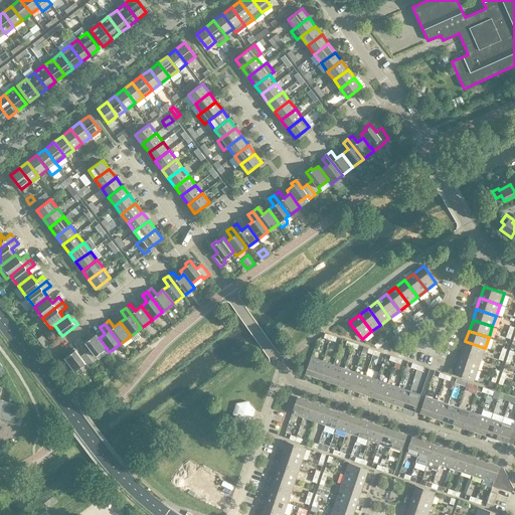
[(99,338),(97,334),(91,339),(89,337),(83,341),(90,349),(84,353),(93,363),(98,359),(96,356),(106,348),(107,348),(99,338)]
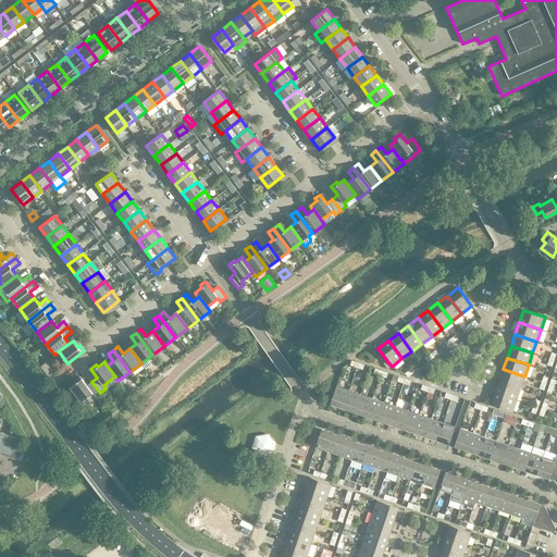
[(46,362),(40,367),(48,378),(54,373),(46,362)]
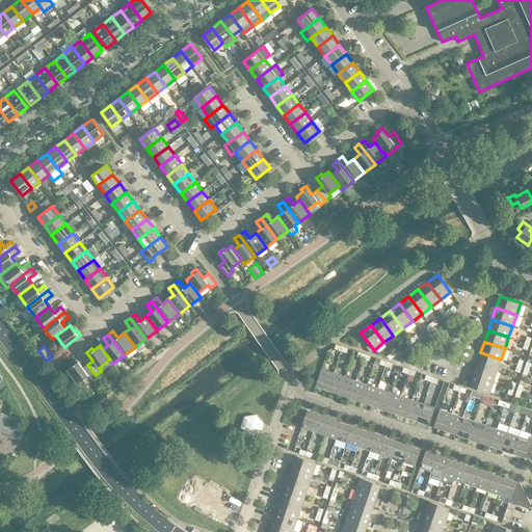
[(501,360),(480,352),(477,364),(497,371),(501,360)]
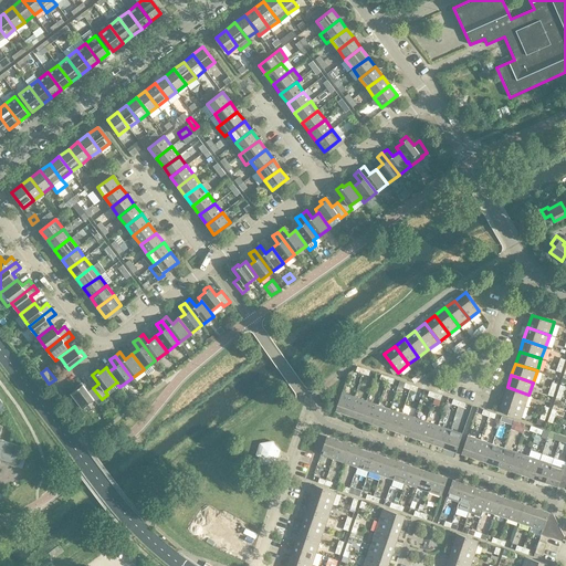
[(87,391),(81,383),(75,387),(77,389),(71,394),(82,409),(94,400),(96,404),(102,399),(93,388),(87,391)]
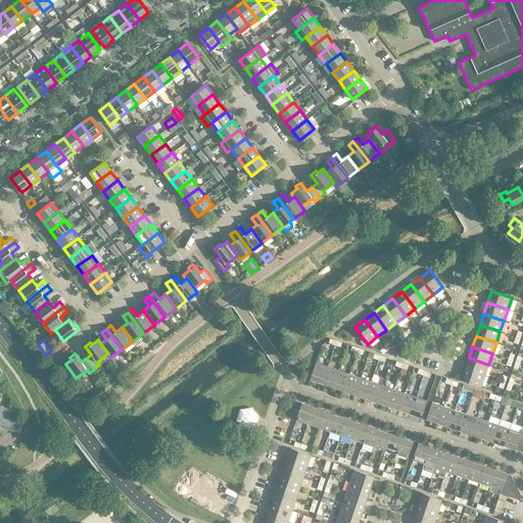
[(488,365),(469,358),(465,369),(485,376),(488,365)]
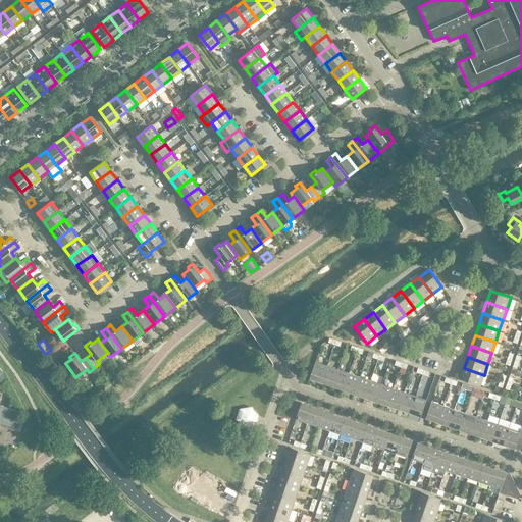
[(122,361),(117,365),(121,370),(126,366),(122,361)]
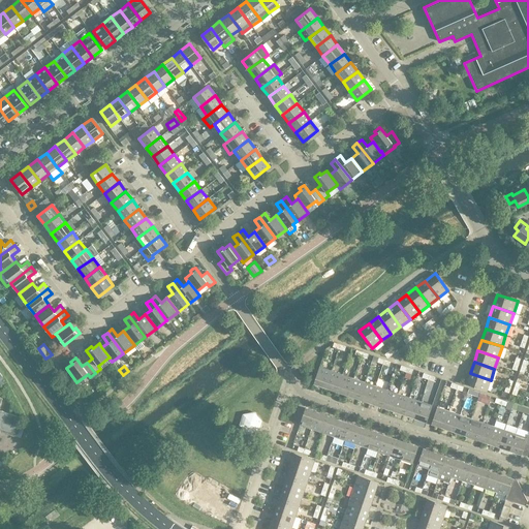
[(331,371),(319,367),(313,383),(324,387),(331,371)]
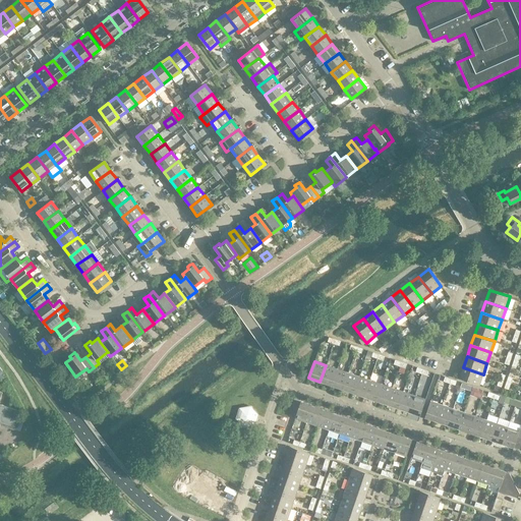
[(337,369),(326,365),(320,382),(331,386),(337,369)]
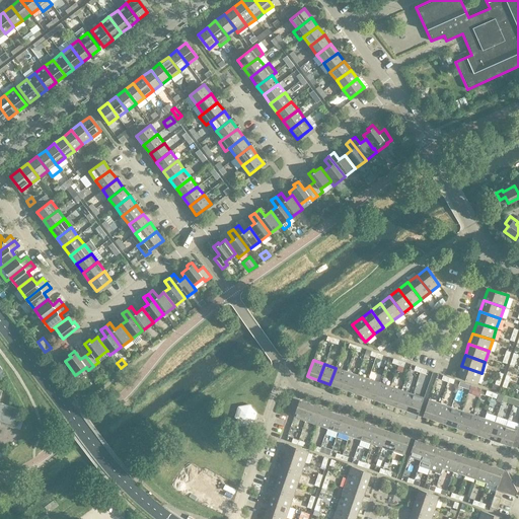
[(482,373),(461,366),(457,377),(477,384),(482,373)]
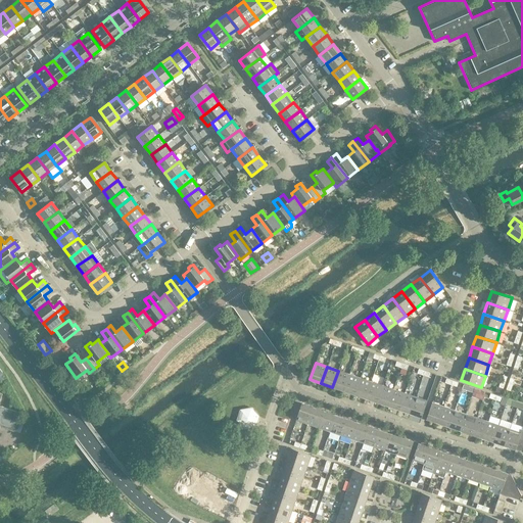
[(349,374),(338,371),(332,387),(343,390),(349,374)]
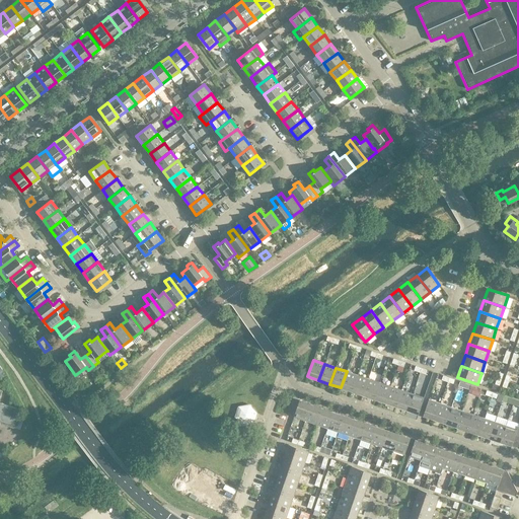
[(357,375),(347,371),(341,387),(352,391),(357,375)]
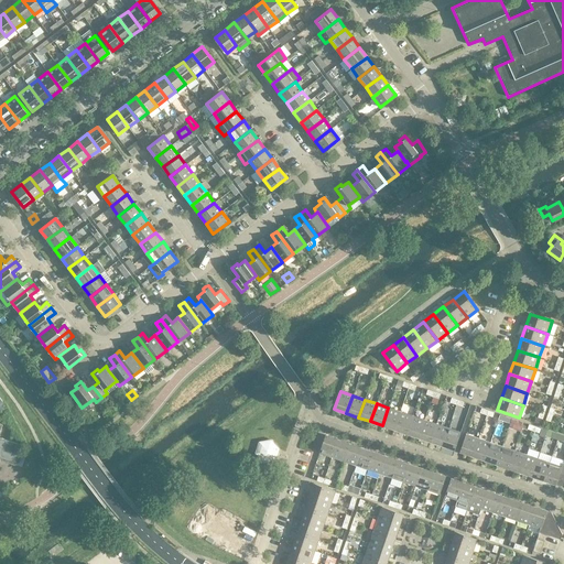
[(400,412),(388,408),(382,425),(394,430),(400,412)]
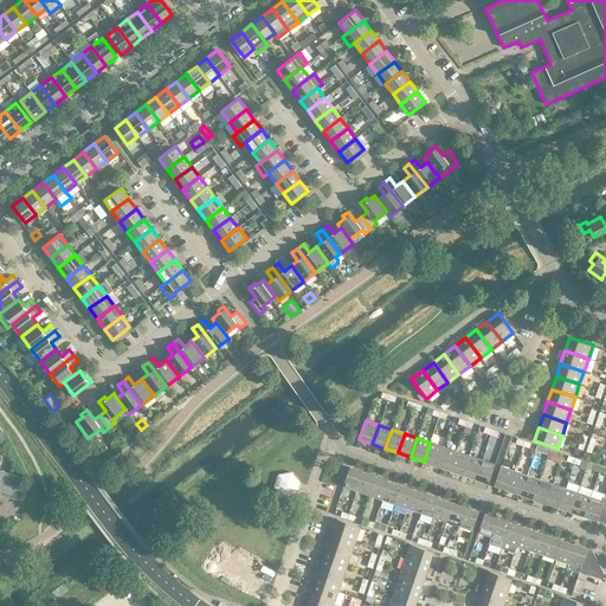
[(443,446),(430,443),(424,462),(436,466),(443,446)]
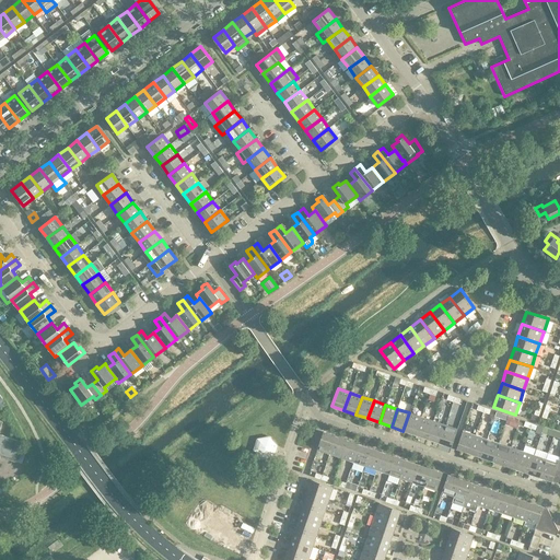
[(421,417),(409,412),(403,431),(416,434),(421,417)]
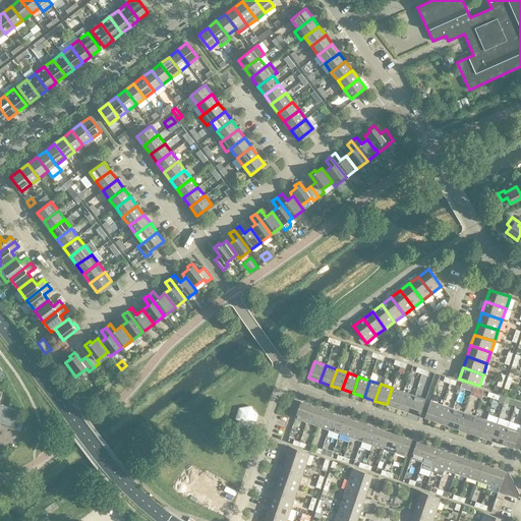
[(403,392),(392,388),(387,404),(397,408),(403,392)]
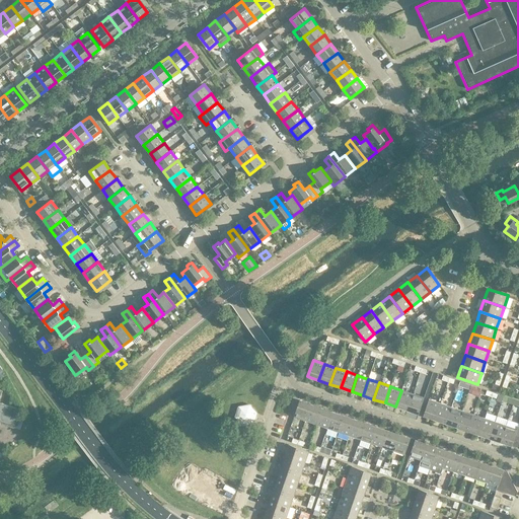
[(0,423),(14,428),(20,410),(0,402),(0,396),(2,390),(0,389),(0,423)]
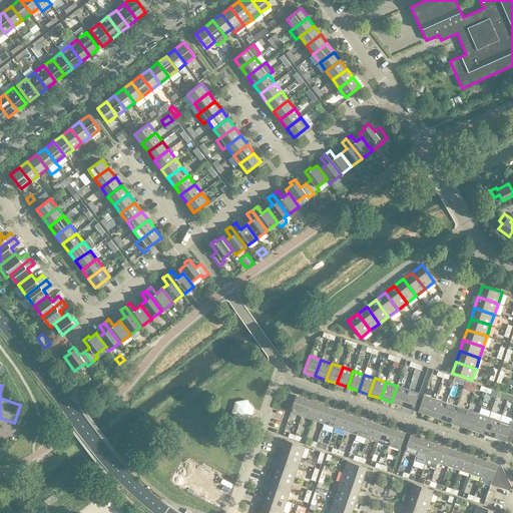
[(408,389),(397,386),(391,402),(402,406),(408,389)]
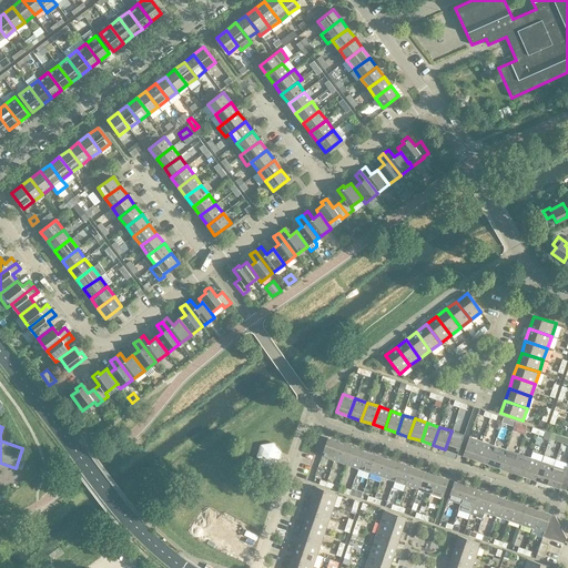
[(464,435),(452,430),(445,449),(457,454),(464,435)]
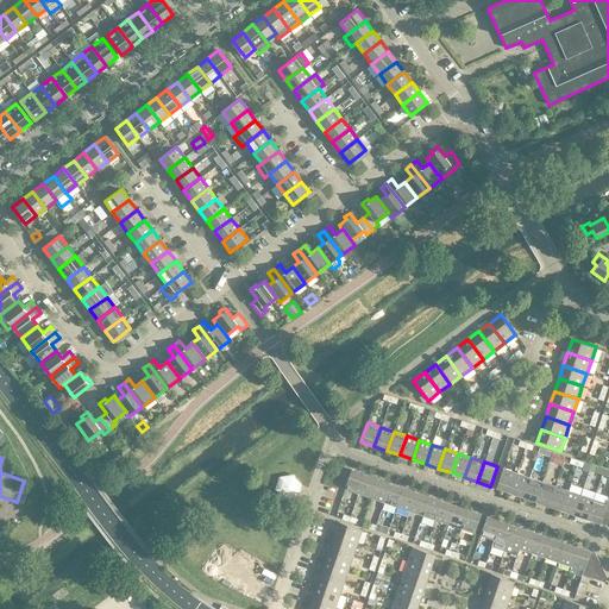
[(516,473),(503,469),(496,488),(509,493),(516,473)]
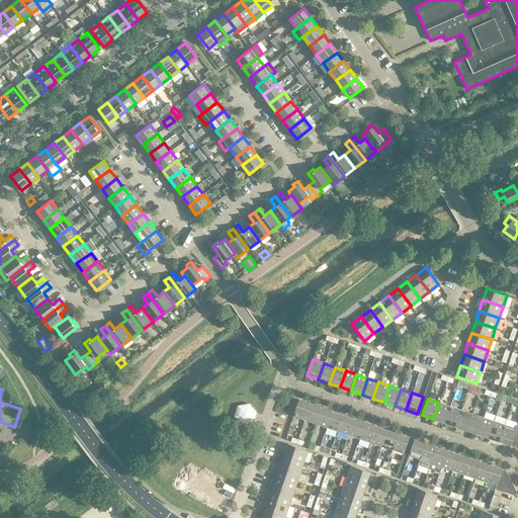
[(310,404),(298,400),(293,416),(305,420),(310,404)]
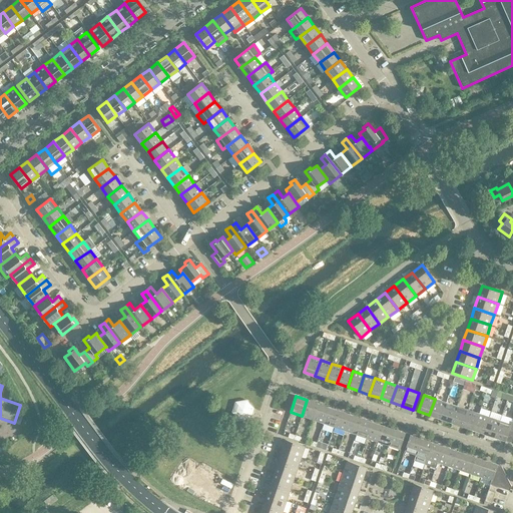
[(446,403),(435,399),(429,415),(440,419),(446,403)]
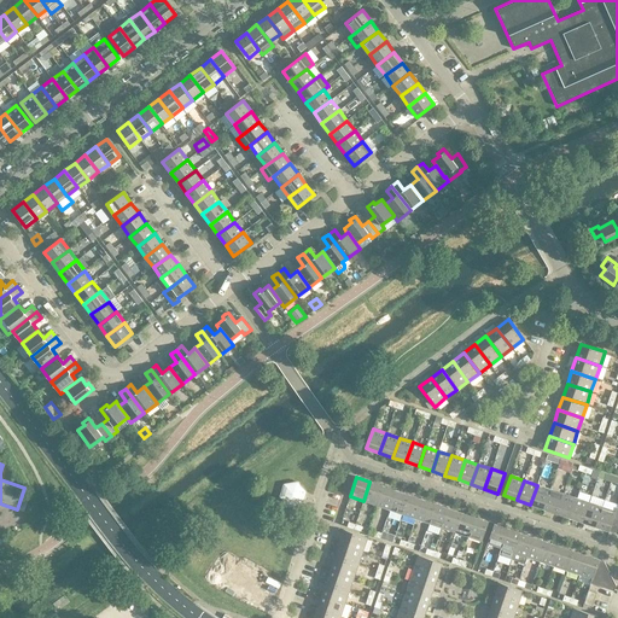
[(305,493),(297,482),(285,485),(280,497),(289,507),(302,505),(305,493)]
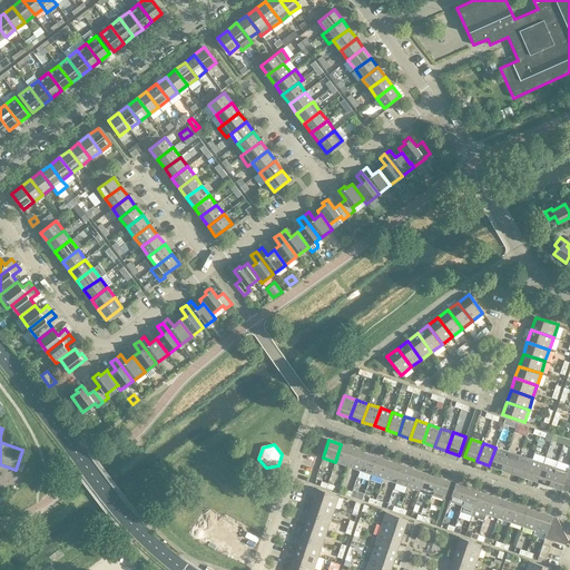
[(353,449),(341,444),(335,462),(347,467),(353,449)]
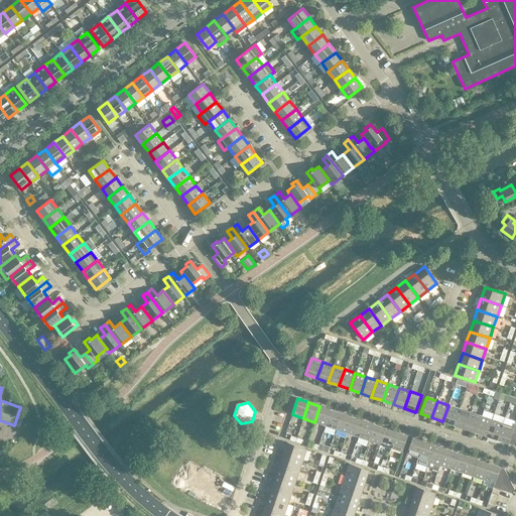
[(459,408),(448,405),(442,421),(454,424),(459,408)]
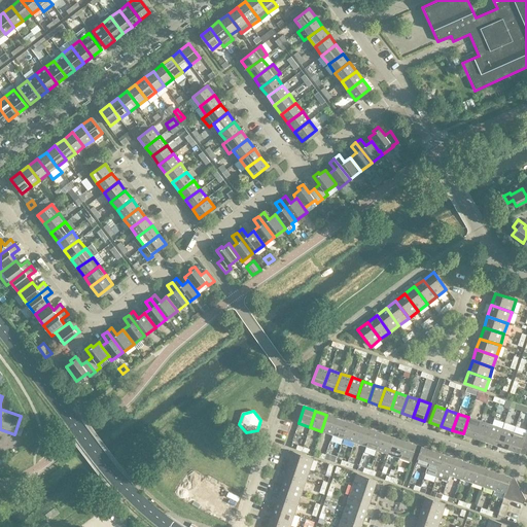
[(338,418),(326,415),(321,431),(332,434),(338,418)]
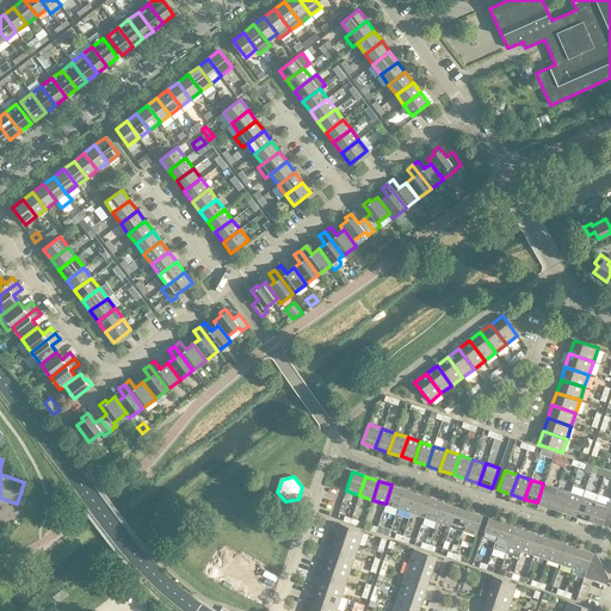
[(556,488),(543,483),(537,503),(550,507),(556,488)]
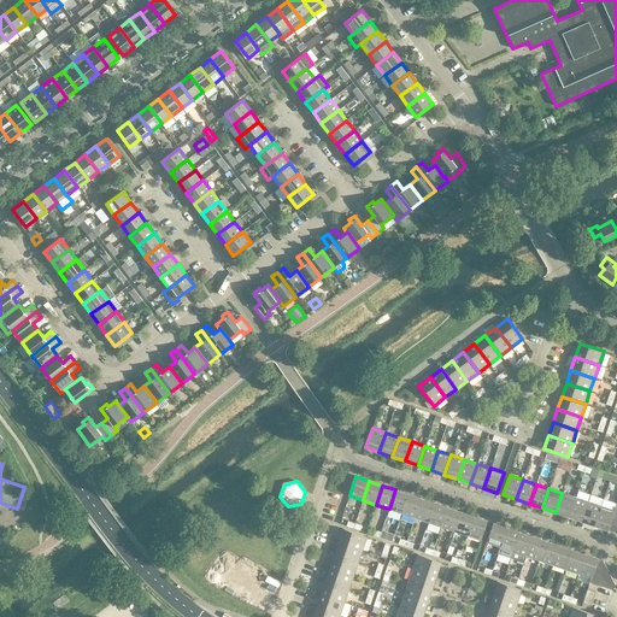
[(409,494),(395,489),(389,509),(401,513),(409,494)]
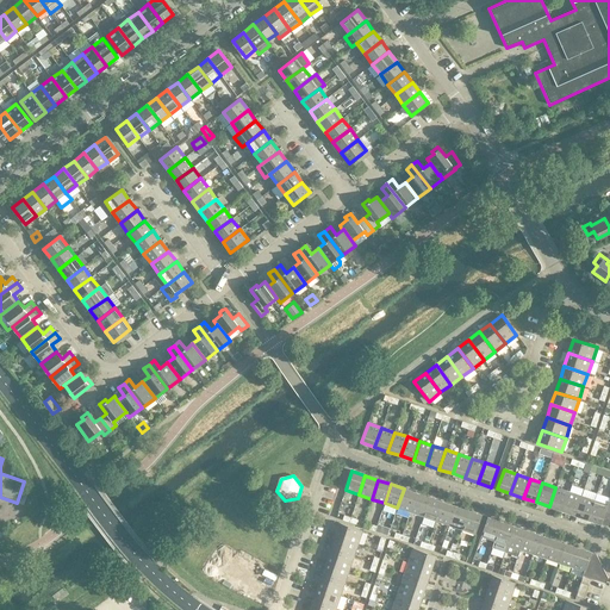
[(568,492),(555,487),(549,506),(562,511),(568,492)]
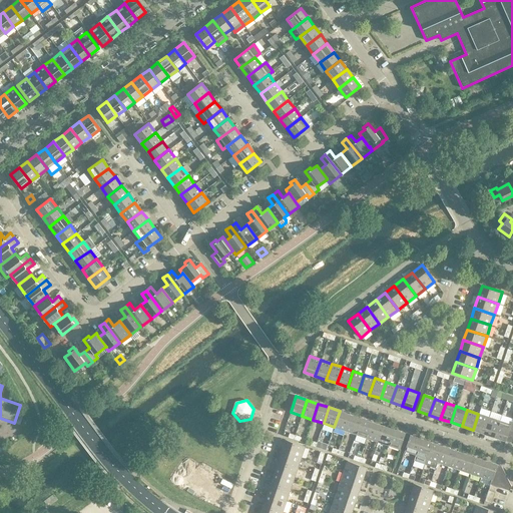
[(351,415),(340,411),(334,427),(345,431),(351,415)]
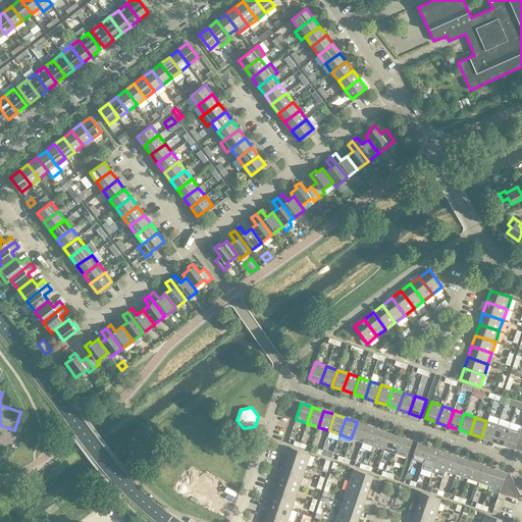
[(498,424),(486,421),(481,437),(491,440),(498,424)]
